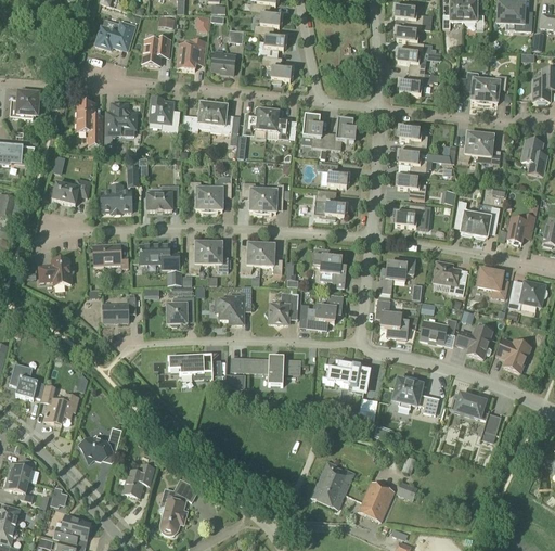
[(256,0),(256,2),(250,2),(249,10),(261,11),(270,12),(270,4),(275,4),(275,2),(279,2),(279,0),(256,0)]
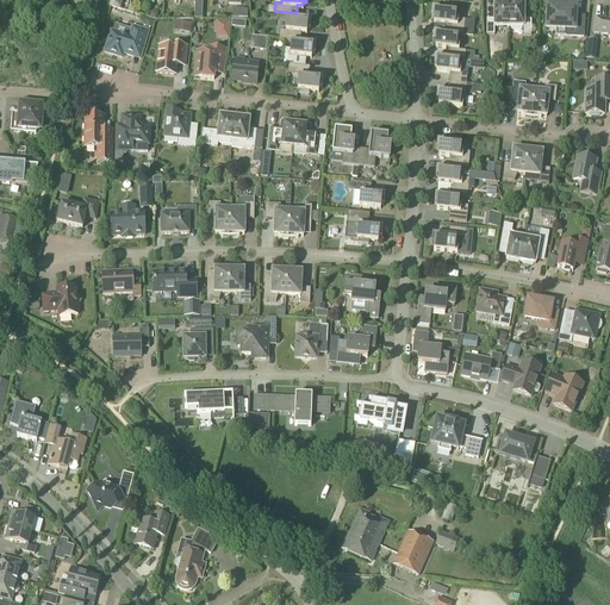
[(509,23),(509,0),(508,0),(498,0),(495,0),(495,16),(486,16),(486,30),(495,30),(495,23),(509,23)]
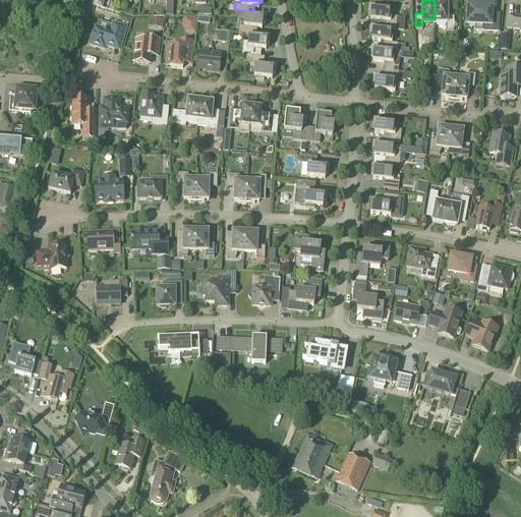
[(435,0),(435,19),(437,19),(436,22),(446,22),(446,19),(447,19),(447,26),(454,26),(454,13),(447,13),(448,0),(444,0),(437,0),(435,0)]
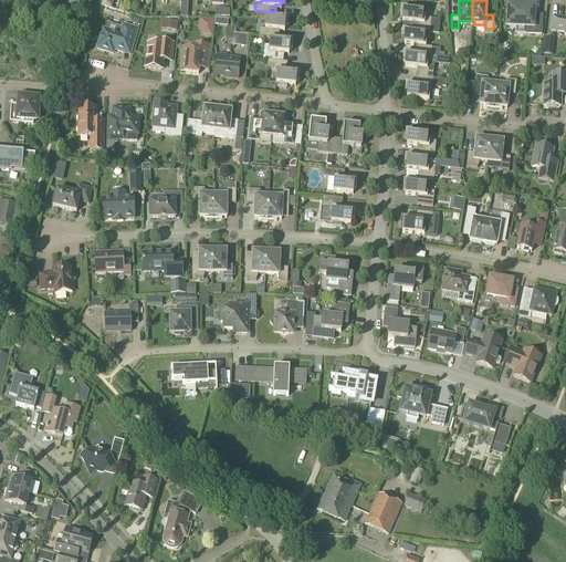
[(525,2),(516,1),(516,2),(507,2),(507,23),(515,23),(515,29),(542,31),(542,12),(534,12),(534,3),(525,2)]
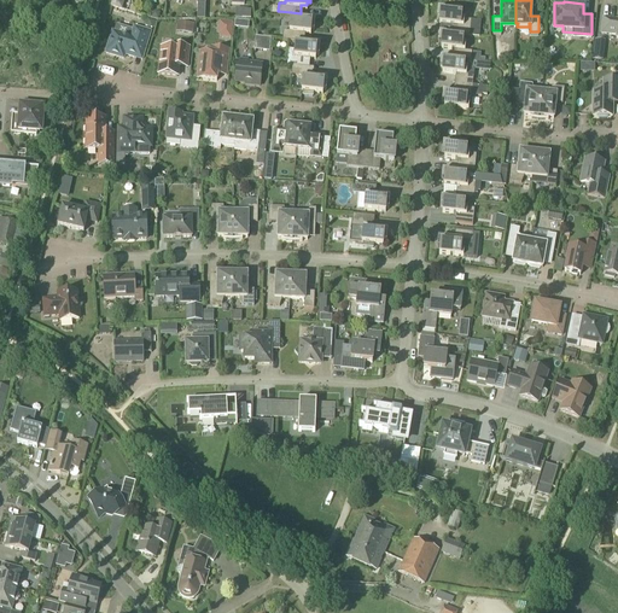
[(471,16),(461,16),(462,7),(460,7),(461,4),(450,3),(450,6),(438,4),(437,15),(439,15),(439,19),(453,22),(452,30),(464,31),(470,33),(471,16)]
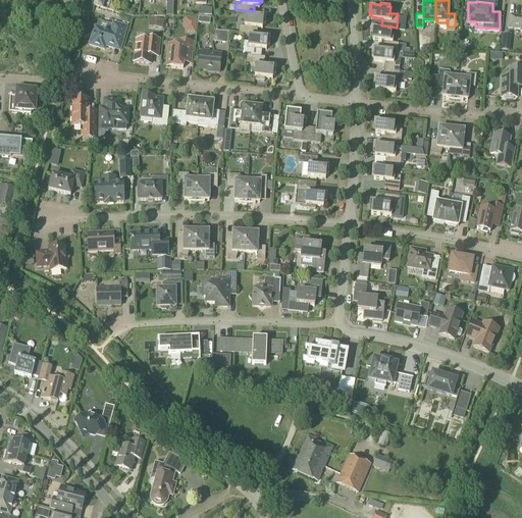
[(266,12),(254,11),(246,10),(244,23),(239,22),(239,31),(250,32),(257,33),(257,24),(262,26),(262,22),(265,23),(266,12)]
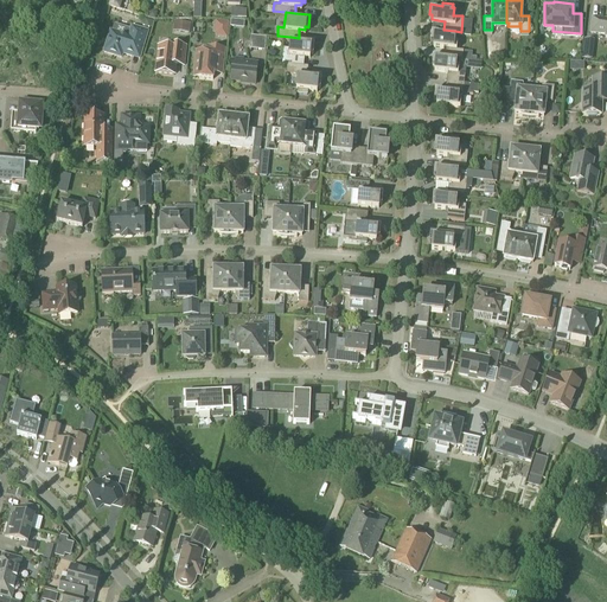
[(152,24),(153,18),(152,17),(152,15),(144,14),(142,21),(149,24),(149,23),(152,24)]
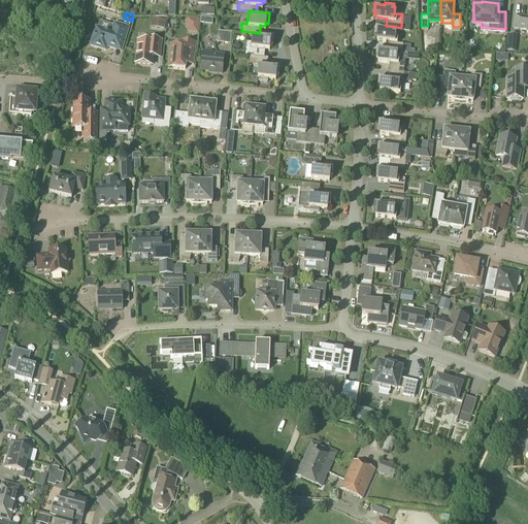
[(527,13),(516,12),(514,25),(527,27),(526,29),(527,29),(527,13)]
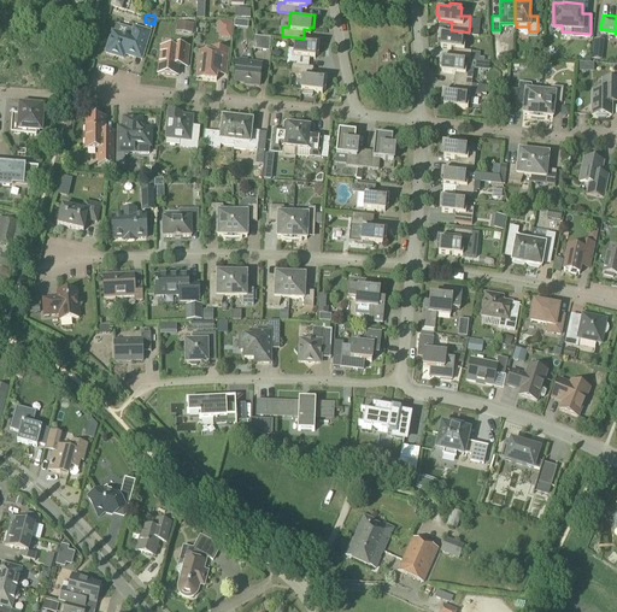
[(218,17),(217,28),(219,28),(219,33),(230,34),(233,18),(218,17)]
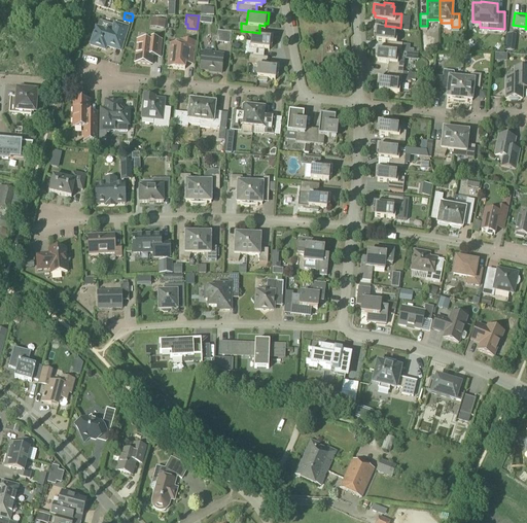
[(124,39),(128,24),(114,20),(111,29),(96,24),(91,42),(105,46),(106,42),(114,45),(116,37),(124,39)]
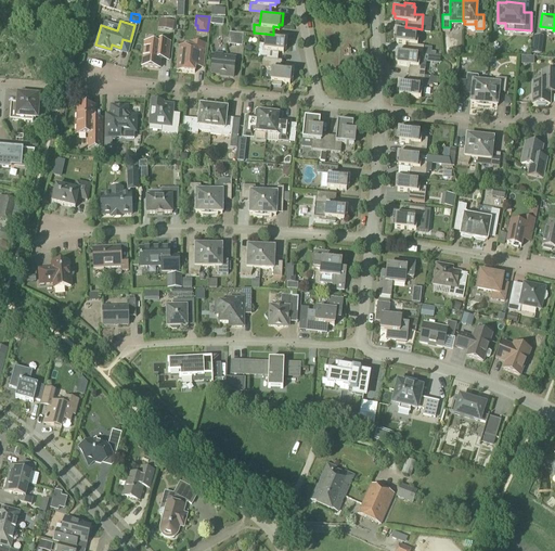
[(416,28),(405,27),(395,26),(394,35),(396,35),(396,40),(408,41),(407,49),(417,50),(423,51),(424,42),(417,42),(418,36),(415,36),(416,28)]
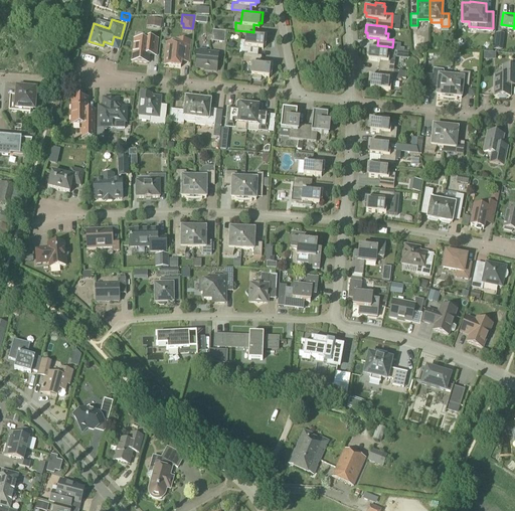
[(224,40),(225,28),(212,27),(211,38),(224,40)]
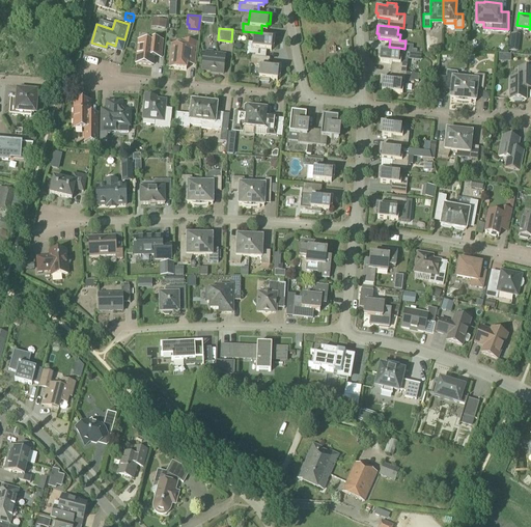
[(275,34),(261,33),(254,32),(253,39),(248,39),(247,53),(251,53),(266,54),(266,47),(271,47),(271,45),(274,45),(275,34)]
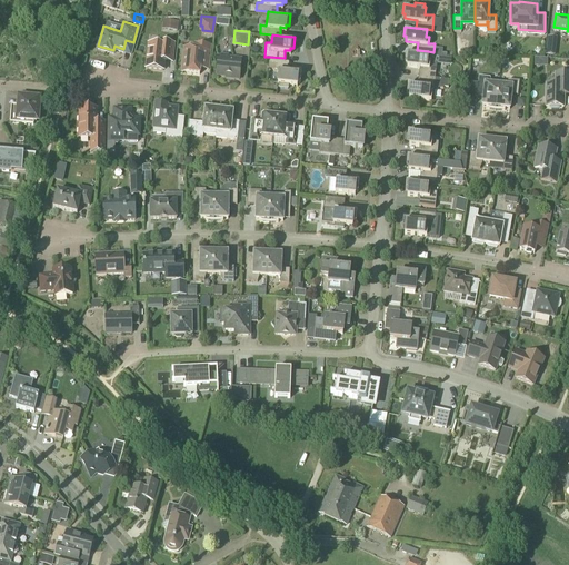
[(172,51),(173,40),(158,38),(158,41),(149,40),(147,65),(162,67),(165,50),(172,51)]
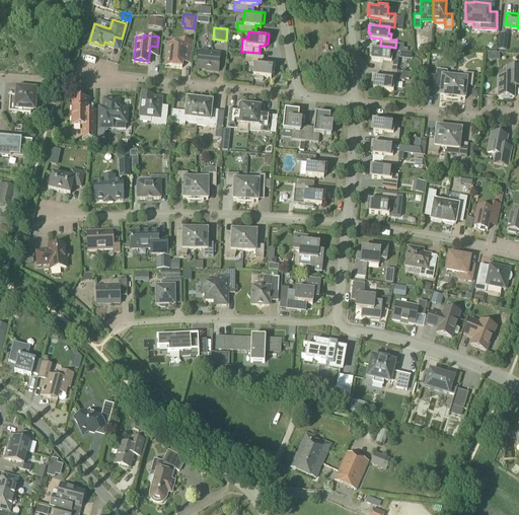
[(190,60),(192,39),(178,38),(177,42),(168,41),(166,63),(181,65),(182,59),(190,60)]
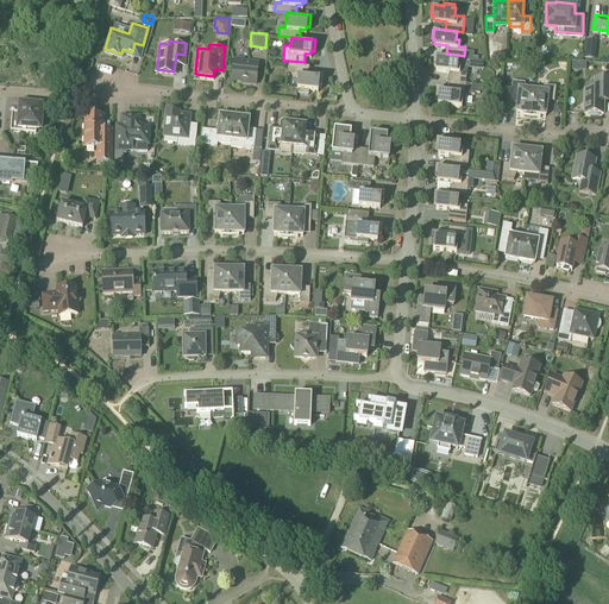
[(585,45),(584,55),(594,56),(595,46),(585,45)]
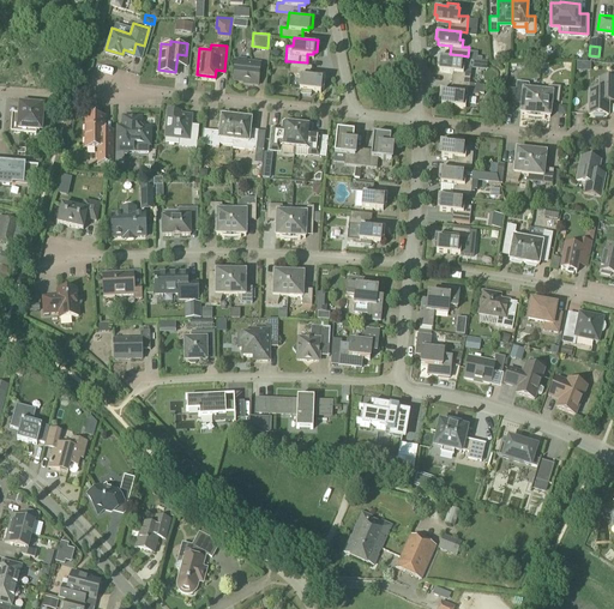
[(62,64),(64,50),(46,49),(44,61),(62,64)]
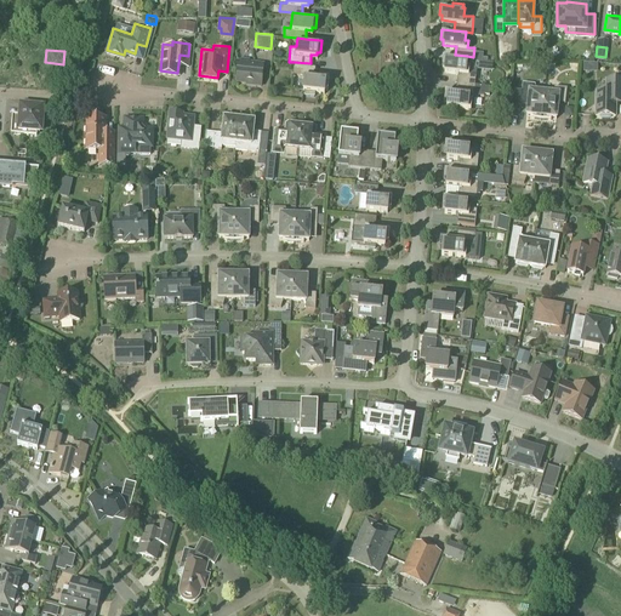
[(473,57),(467,56),(455,55),(443,53),(442,63),(444,63),(444,69),(457,70),(456,80),(474,81),(477,66),(473,66),(474,57),(473,57)]
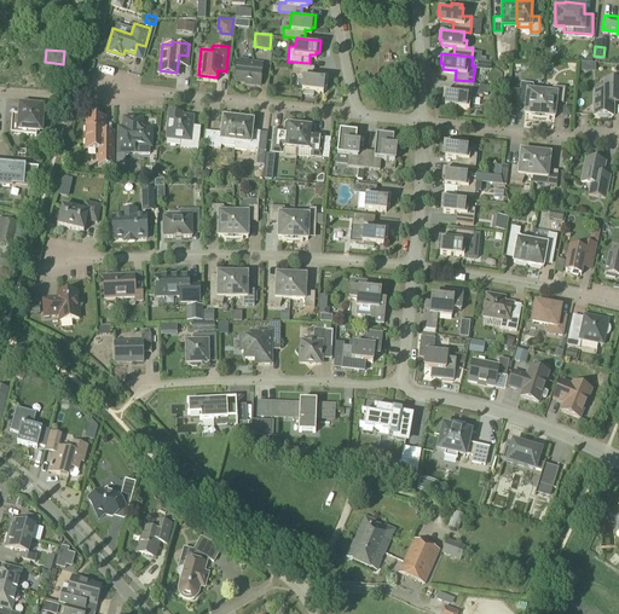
[(249,79),(249,81),(260,82),(262,61),(248,59),(249,56),(239,54),(239,58),(237,58),(235,77),(249,79)]
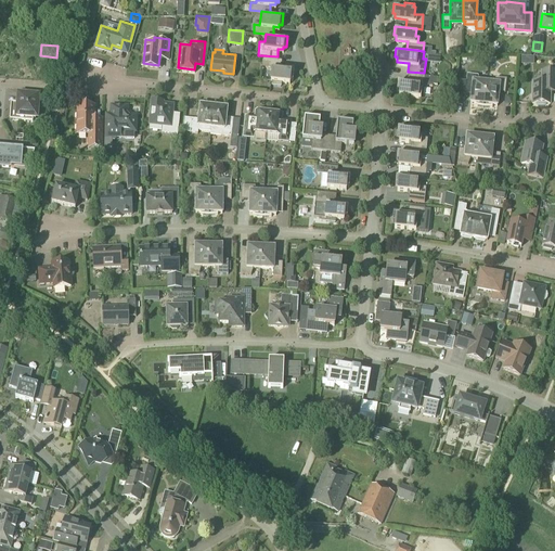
[(282,58),(278,56),(262,55),(261,64),(272,65),(270,78),(272,78),(272,81),(281,82),(281,79),(289,80),(289,78),(293,78),(294,67),(281,65),(282,58)]
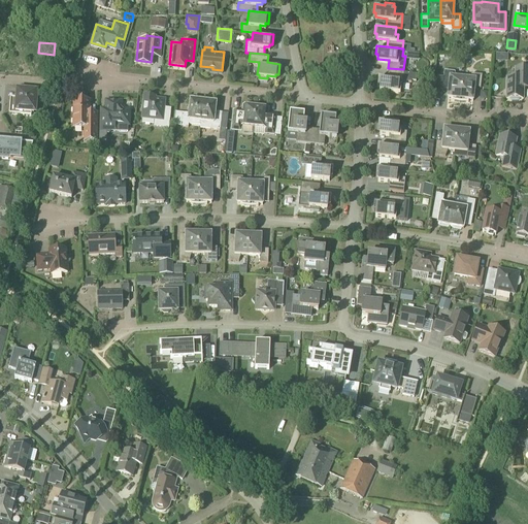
[(527,82),(527,64),(515,65),(515,74),(506,74),(506,95),(509,95),(512,97),(518,97),(520,95),(523,96),(523,83),(527,82)]
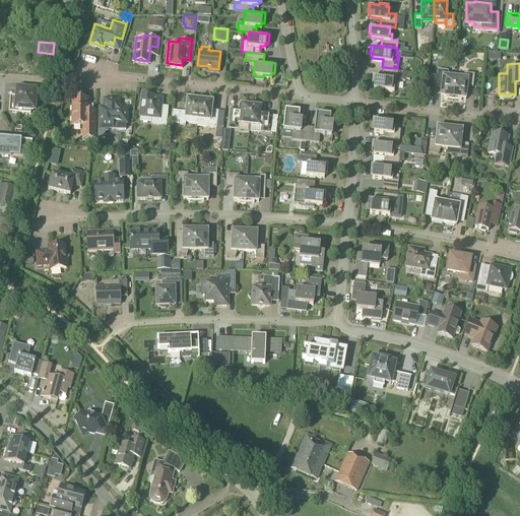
[(453,98),(455,74),(449,74),(448,67),(438,66),(436,79),(442,80),(441,93),(445,93),(445,95),(447,97),(453,98)]
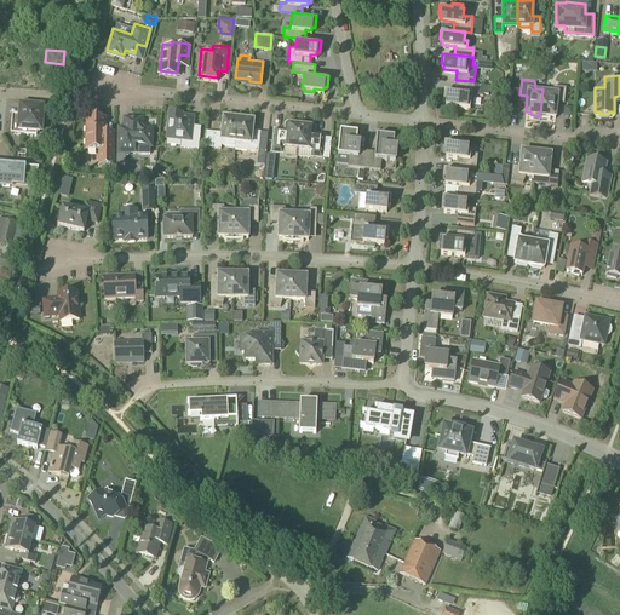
[(489,84),(474,81),(455,80),(454,88),(445,87),(443,97),(446,98),(446,103),(470,107),(470,99),(468,98),(469,91),(472,91),(483,93),(483,91),(488,92),(489,84)]
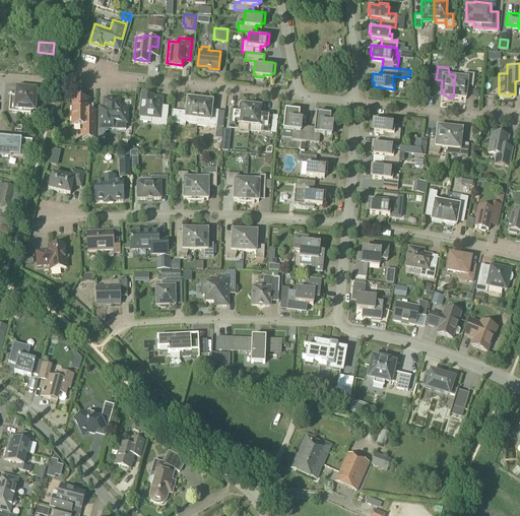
[(473,83),(474,70),(464,69),(462,75),(455,74),(453,98),(458,98),(461,98),(461,95),(465,97),(467,83),(473,83)]
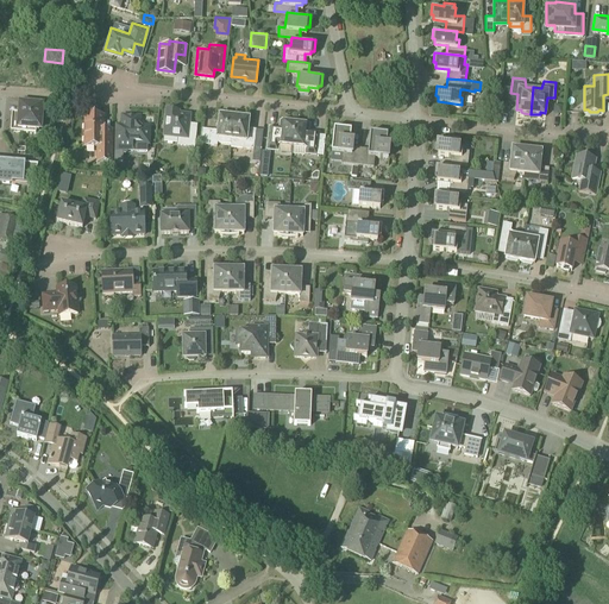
[(42,117),(43,101),(29,100),(29,102),(19,102),(19,109),(12,108),(11,127),(36,130),(36,126),(38,126),(39,117),(42,117)]
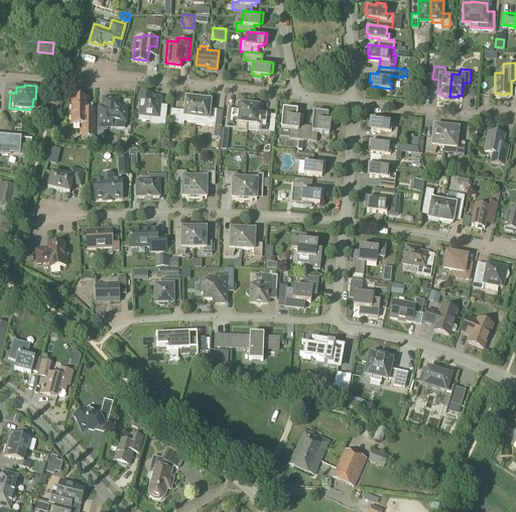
[(164,122),(166,107),(159,107),(161,94),(151,93),(151,92),(141,90),(138,113),(150,114),(150,120),(164,122)]
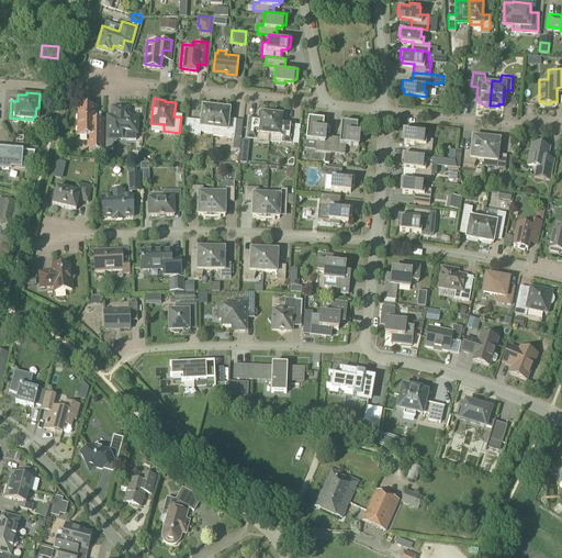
[(102,146),(103,118),(96,118),(96,104),(78,103),(78,132),(90,132),(89,146),(102,146)]
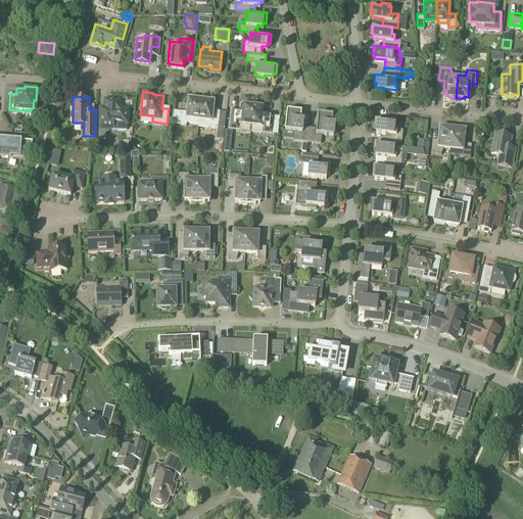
[(198,122),(201,98),(188,96),(187,109),(180,108),(179,122),(186,123),(186,120),(198,122)]
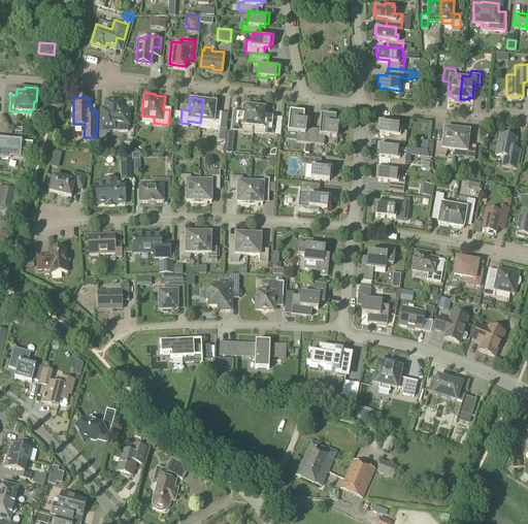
[(203,99),(200,123),(200,125),(220,127),(221,115),(215,113),(216,100),(213,100),(215,98),(204,97),(204,99),(203,99)]
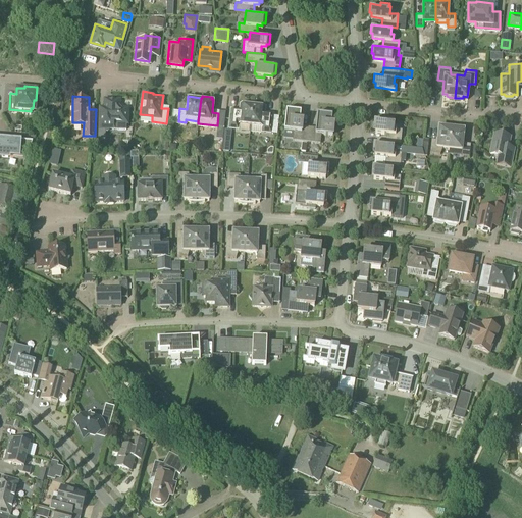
[(127,120),(127,106),(123,106),(119,102),(119,98),(105,97),(105,108),(102,108),(98,111),(98,136),(105,136),(105,128),(108,130),(110,126),(126,127),(126,120),(127,120)]
